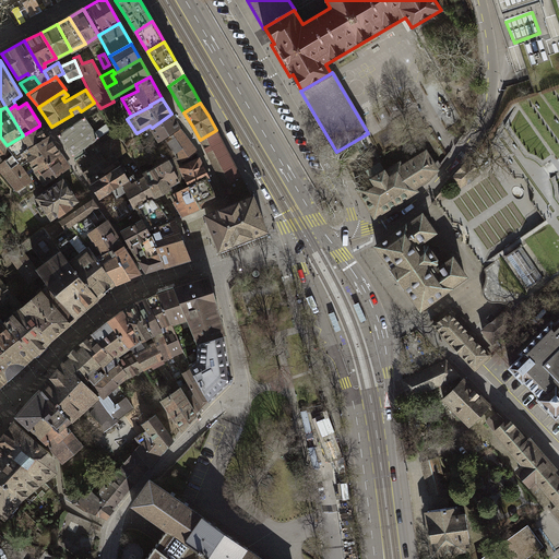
[(159,140),(179,127),(171,114),(152,128),(159,140)]
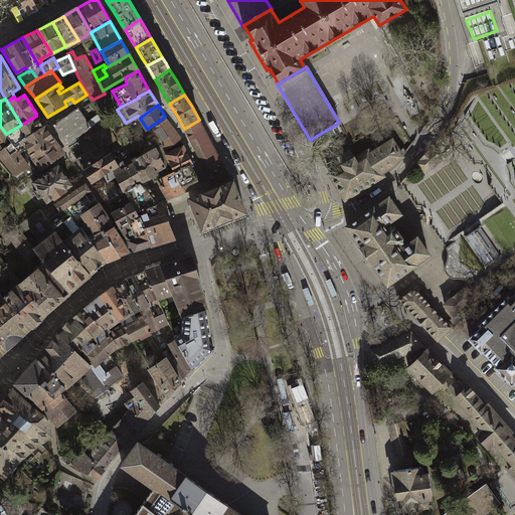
[(87,122),(77,108),(53,125),(66,143),(76,137),(102,120),(99,115),(87,122)]
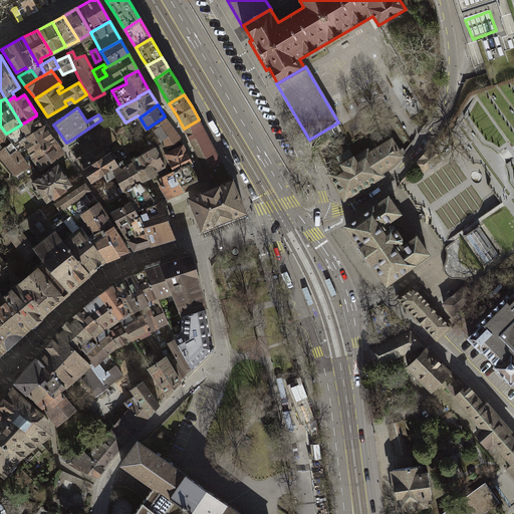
[(9,139),(11,142),(0,151),(0,156),(15,175),(28,166),(27,164),(30,162),(28,160),(55,142),(46,126),(43,126),(36,115),(21,124),(6,134),(9,139)]
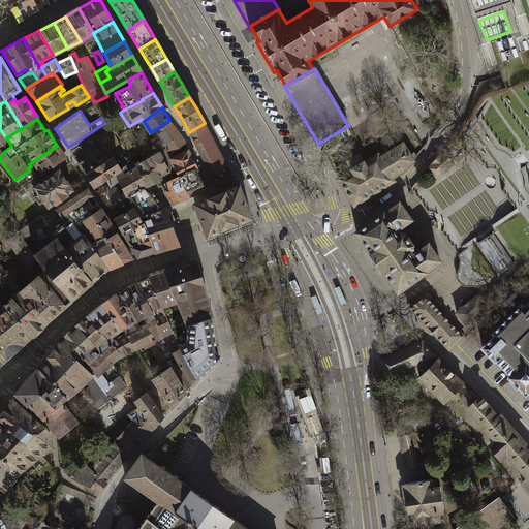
[(184,142),(172,123),(157,132),(164,145),(169,151),(184,142)]
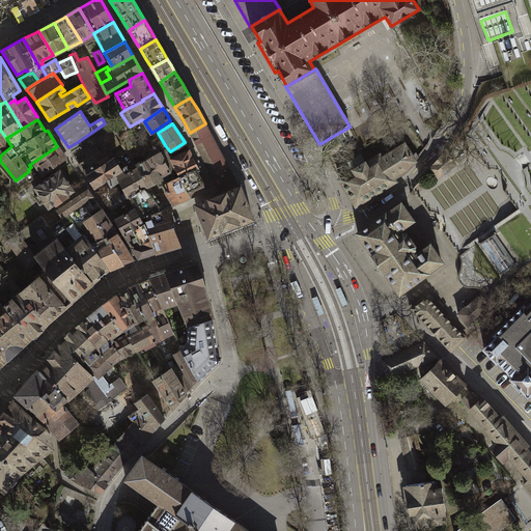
[(240,187),(205,123),(190,133),(222,194),(240,187)]
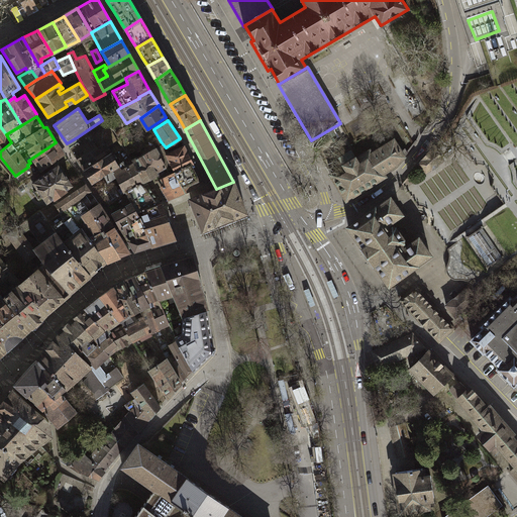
[(0,145),(1,146),(9,139),(6,134),(0,126),(0,145)]
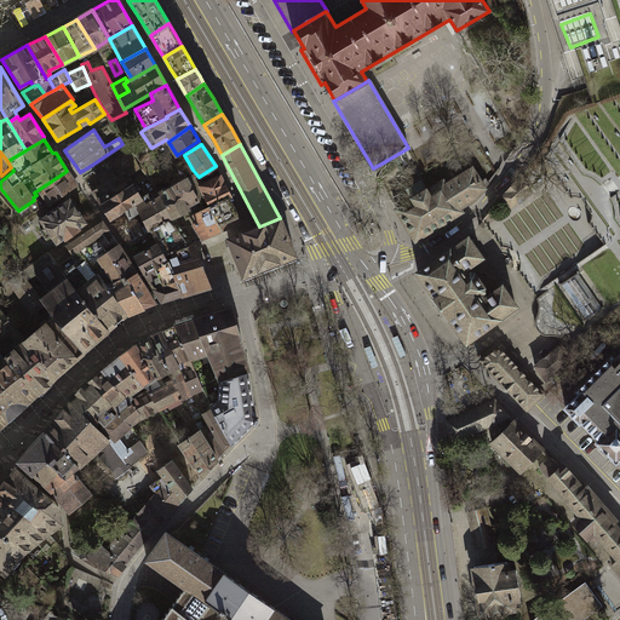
[(133,184),(135,185),(148,177),(145,173),(139,177),(138,176),(131,181),(126,171),(138,168),(132,155),(126,153),(82,176),(102,205),(133,184)]
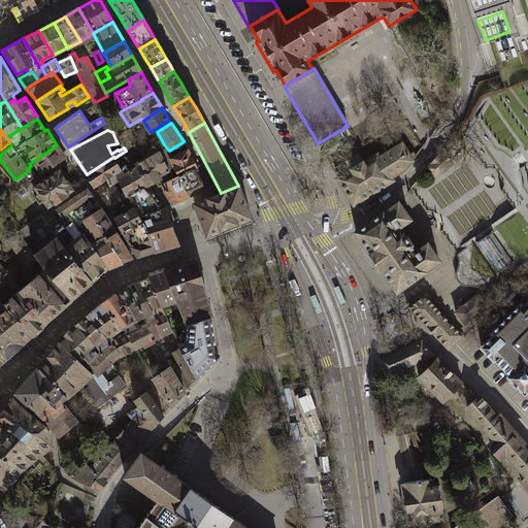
[(413,161),(417,156),(414,152),(409,154),(402,142),(380,157),(377,154),(365,162),(364,160),(362,161),(359,155),(347,162),(351,168),(350,168),(351,170),(338,178),(355,205),(392,182),(394,180),(392,177),(405,169),(413,161)]
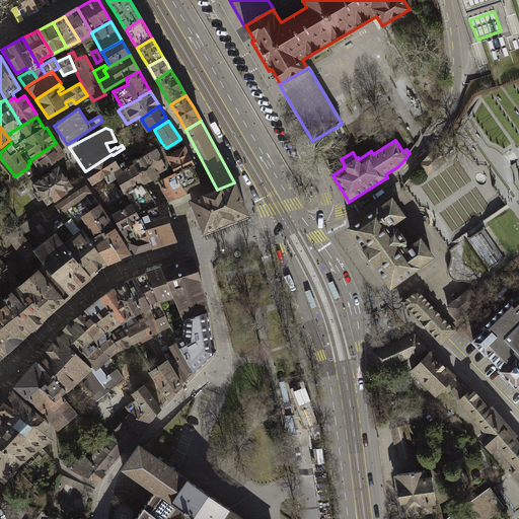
[(133,161),(145,182),(147,181),(153,178),(155,182),(158,181),(173,173),(169,165),(170,164),(166,156),(168,155),(167,151),(167,150),(166,148),(161,142),(157,144),(159,147),(133,161)]
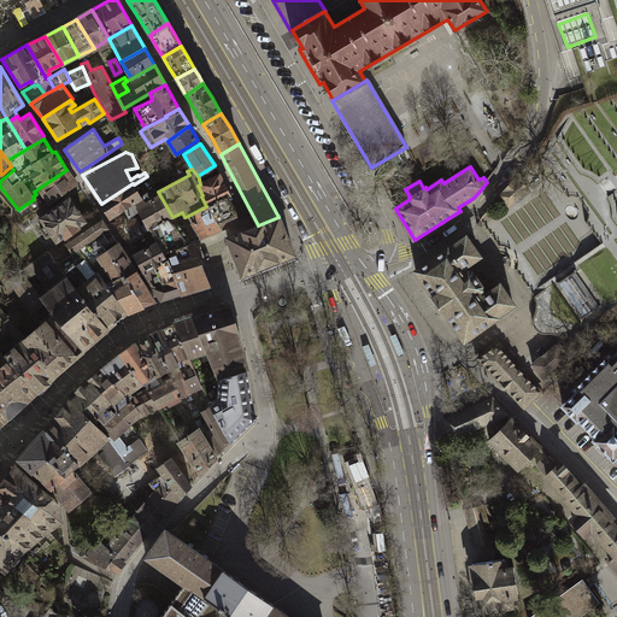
[(75,183),(66,170),(34,192),(36,194),(33,197),(34,199),(40,207),(75,183)]
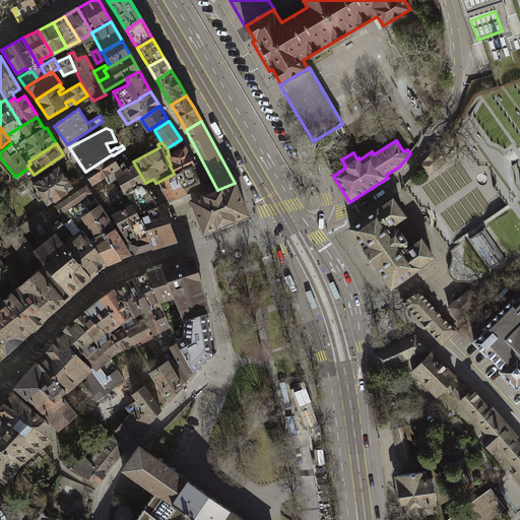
[(177,172),(192,166),(194,165),(185,146),(169,155),(167,156),(171,165),(177,172)]
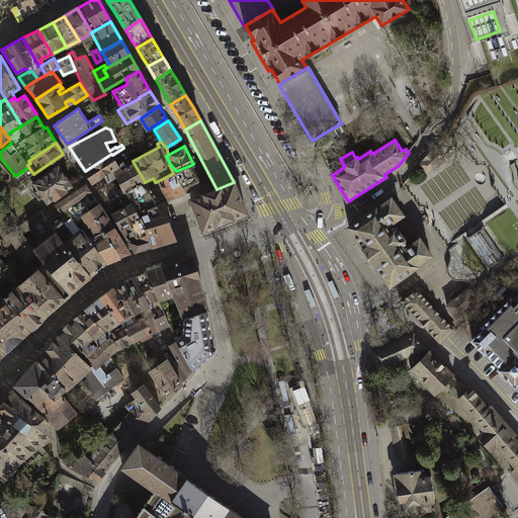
[(424,161),(421,164),(427,173),(433,169),(434,169),(438,166),(439,165),(445,161),(436,148),(433,152),(432,151),(424,160),(424,161)]
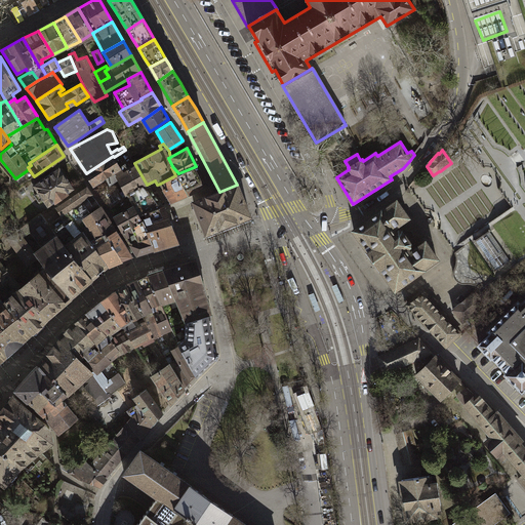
[(106,176),(120,168),(114,157),(113,156),(86,173),(93,185),(106,176)]
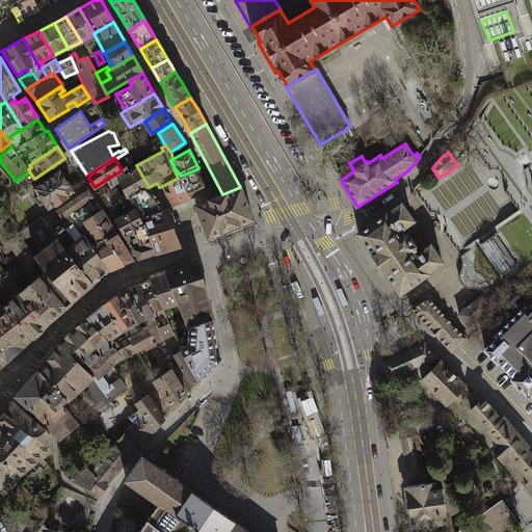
[(128,192),(130,196),(149,187),(136,165),(133,162),(122,170),(107,179),(111,187),(114,186),(122,181),(128,192)]
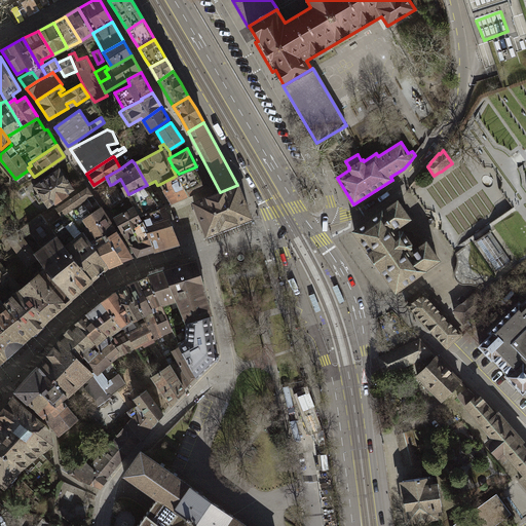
[(176,176),(160,184),(172,202),(204,188),(194,167),(179,174),(176,176)]
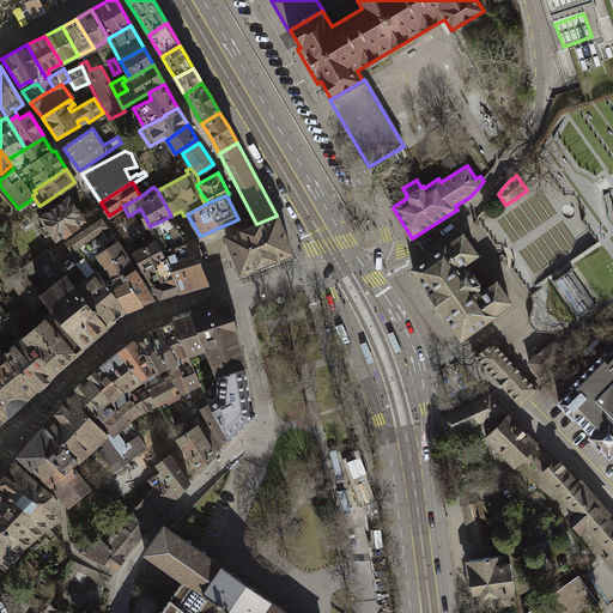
[(84,219),(68,196),(41,216),(56,238),(64,234),(66,236),(79,228),(77,225),(84,219)]
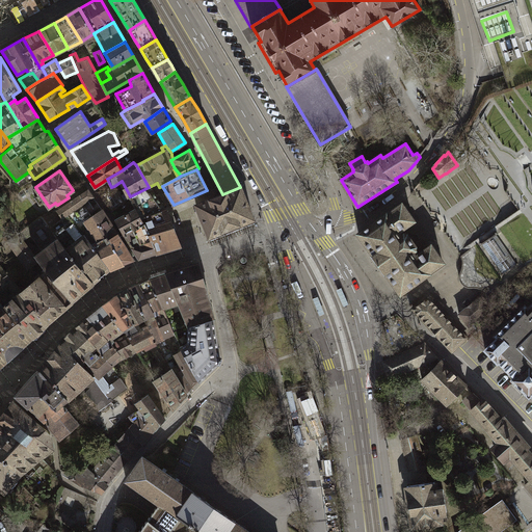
[(112,212),(130,196),(128,192),(121,195),(114,186),(111,187),(100,194),(112,212)]
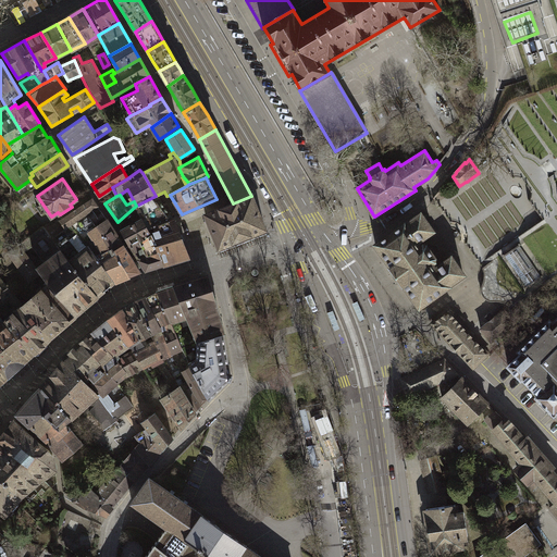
[(153,226),(172,220),(160,201),(160,199),(158,195),(156,196),(136,206),(143,219),(148,229),(153,226)]
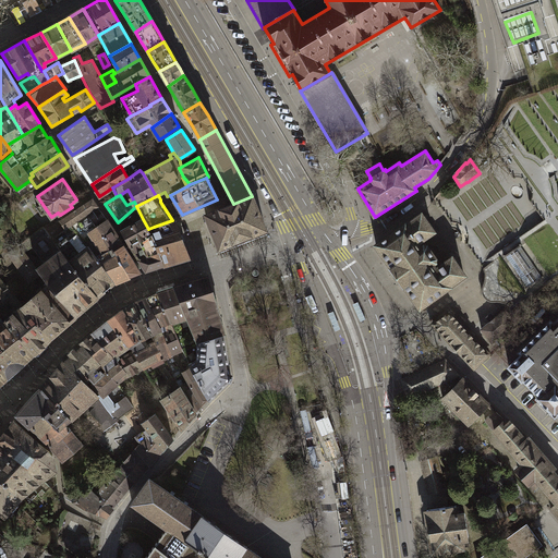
[(265,229),(252,196),(233,204),(206,214),(219,247),(265,229)]
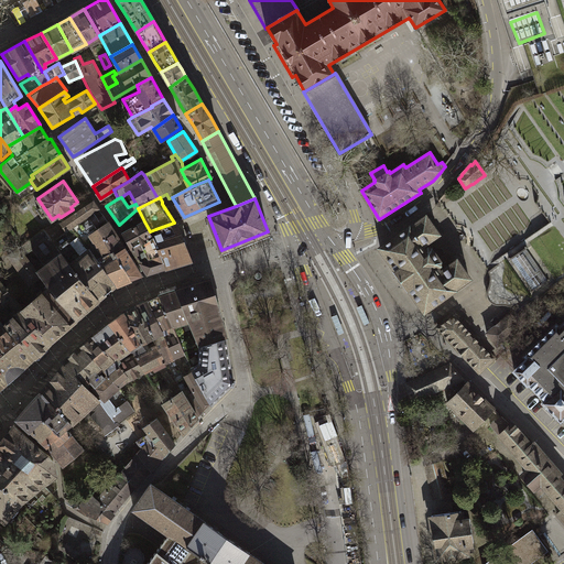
[(73,226),(98,208),(93,201),(60,223),(66,231),(72,228),(73,226)]
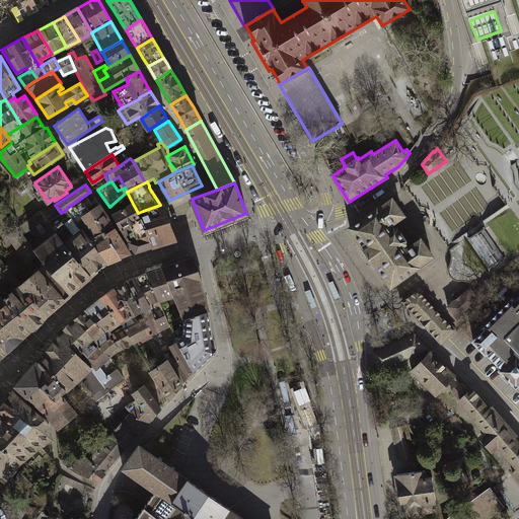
[(91,210),(99,205),(90,192),(67,208),(66,210),(80,229),(82,228),(89,238),(89,239),(106,263),(121,256),(105,233),(107,232),(101,226),(91,210)]
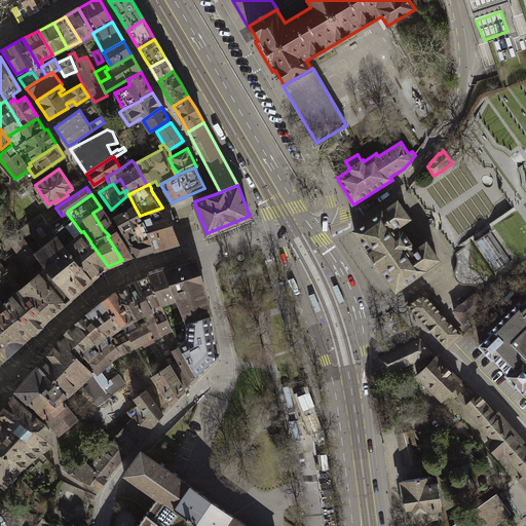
[(409,250),(411,248),(412,246),(411,243),(403,232),(401,231),(399,231),(398,232),(395,228),(406,220),(407,221),(409,219),(409,218),(407,216),(400,204),(398,202),(397,202),(383,212),(382,212),(354,231),(370,253),(369,253),(370,255),(370,256),(369,257),(370,258),(371,258),(377,266),(376,266),(377,267),(378,267),(379,267),(380,269),(381,269),(396,290),(397,290),(423,271),(423,270),(438,260),(438,259),(437,257),(436,257),(428,246),(427,243),(425,243),(423,245),(412,254),(409,250)]
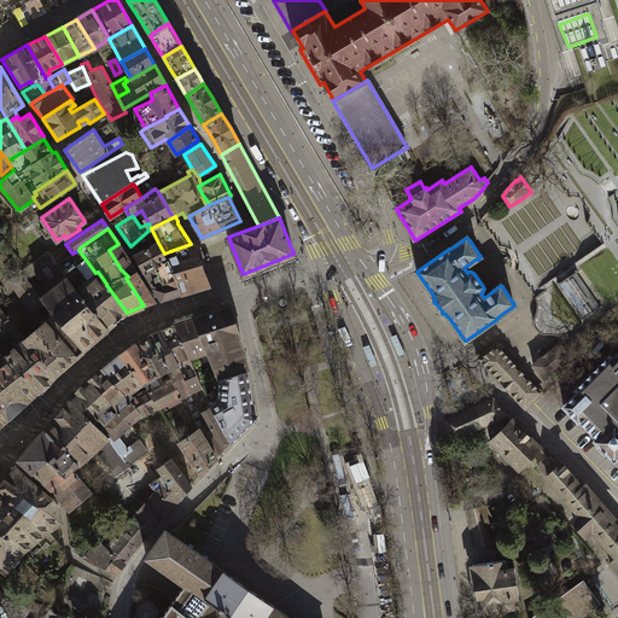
[(134,255),(144,270),(167,258),(164,254),(158,243),(134,255)]
